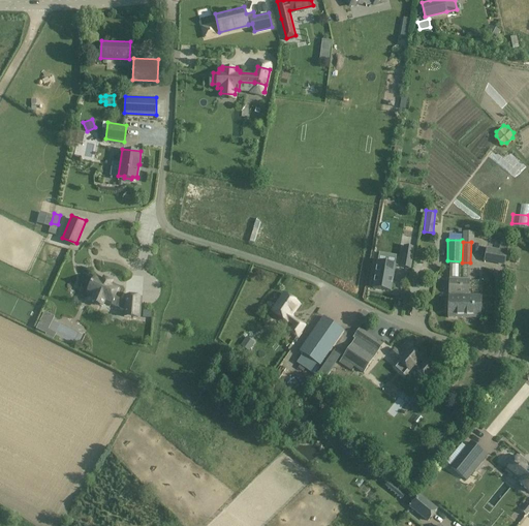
[(414,246),(405,244),(402,265),(411,267),(414,246)]
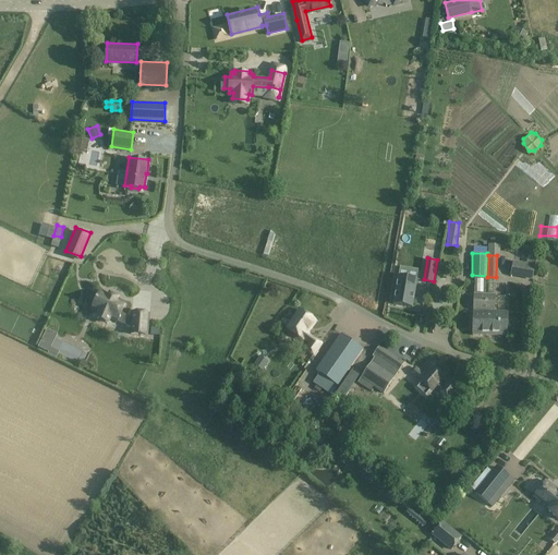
[(535,262),(513,258),(510,273),(533,277),(535,262)]
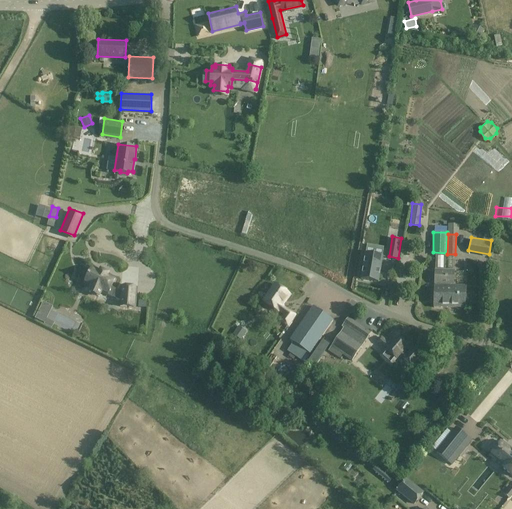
[(383,254),(374,253),(366,251),(362,277),(379,280),(383,254)]
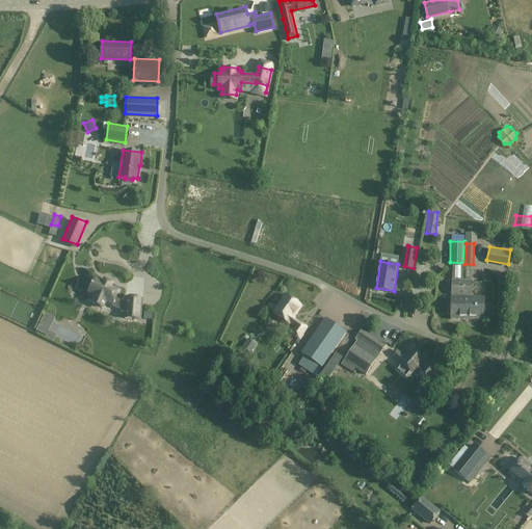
[(105,301),(111,305),(112,303),(126,311),(125,316),(140,317),(142,296),(127,295),(126,301),(115,296),(120,288),(111,284),(112,282),(105,279),(104,281),(96,276),(88,293),(95,296),(92,301),(103,306),(105,301)]
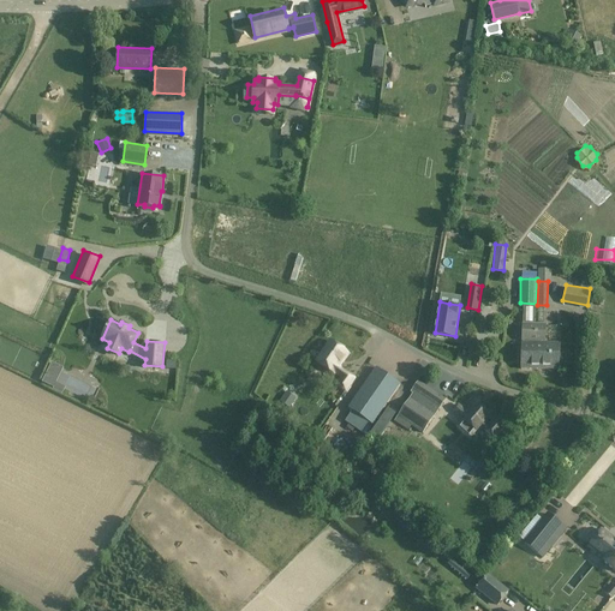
[(536,366),(537,323),(523,322),(521,366),(536,366)]
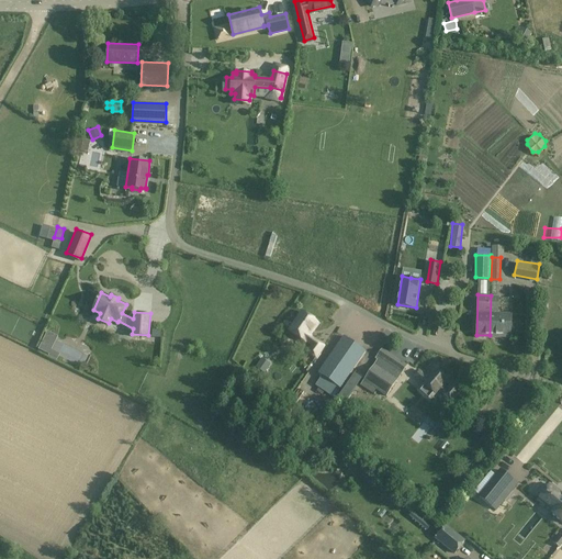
[(498,295),(491,295),(490,335),(510,336),(512,313),(498,313),(498,295)]
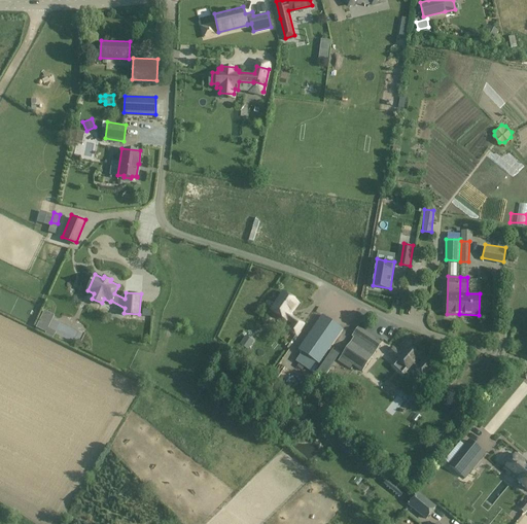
[(299,300),(284,289),(272,308),(293,322),(289,327),(296,333),(305,322),(290,312),(299,300)]
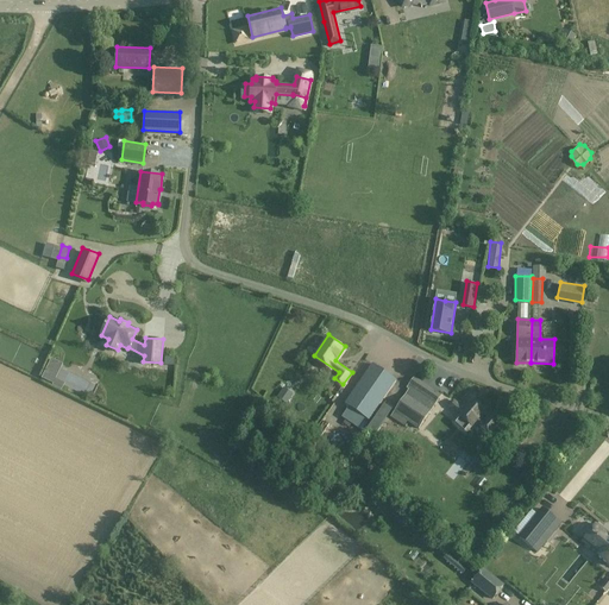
[(349,404),(341,414),(358,424),(365,415),(369,417),(397,378),(374,361),(345,402),(349,404)]
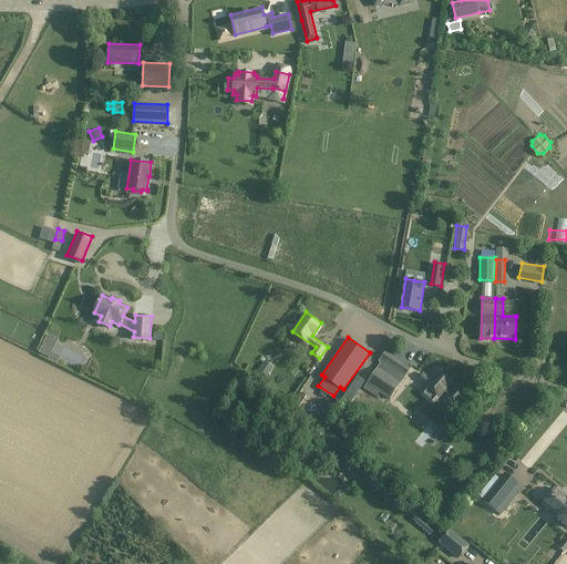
[(41,346),(39,350),(50,356),(52,350),(41,346)]
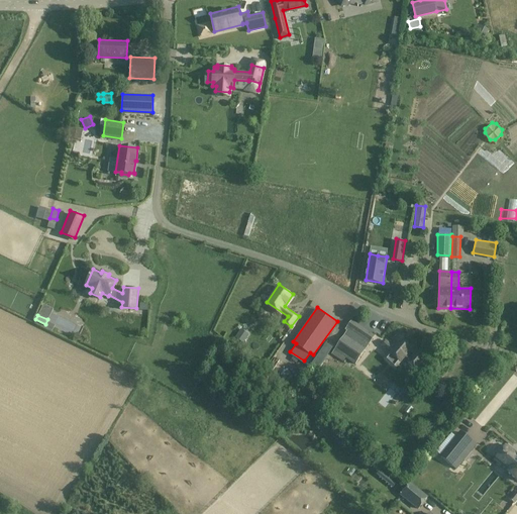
[(375,333),(352,318),(345,327),(347,328),(335,347),(332,351),(343,358),(346,354),(356,362),(375,333)]
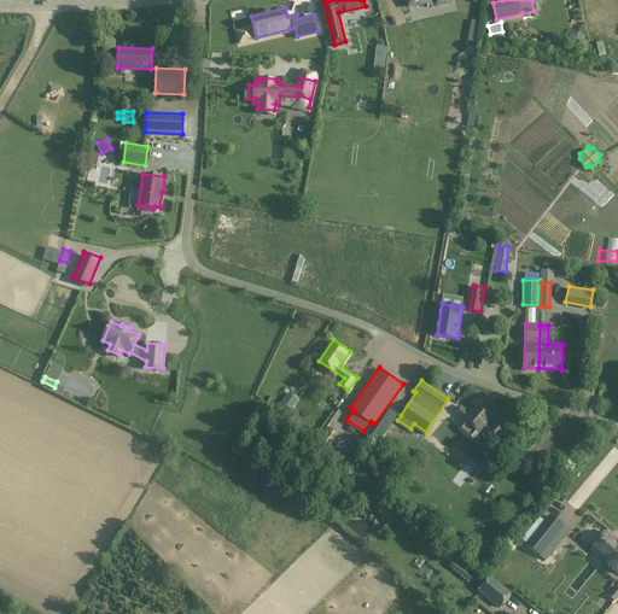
[(287,391),(281,401),(290,407),(297,397),(287,391)]
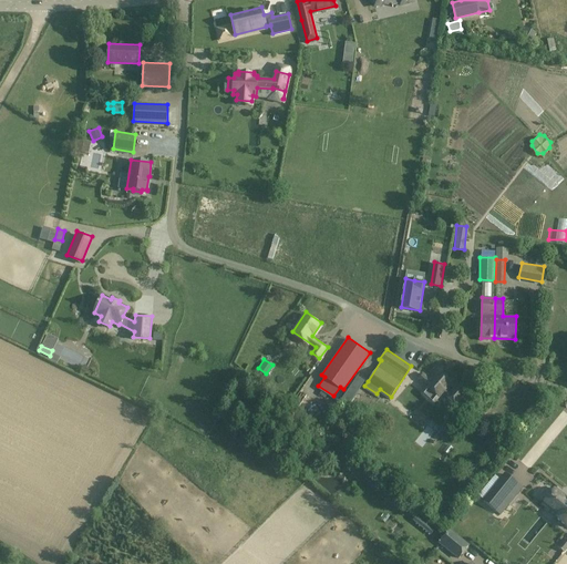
[(358,371),(351,387),(358,389),(364,373),(358,371)]
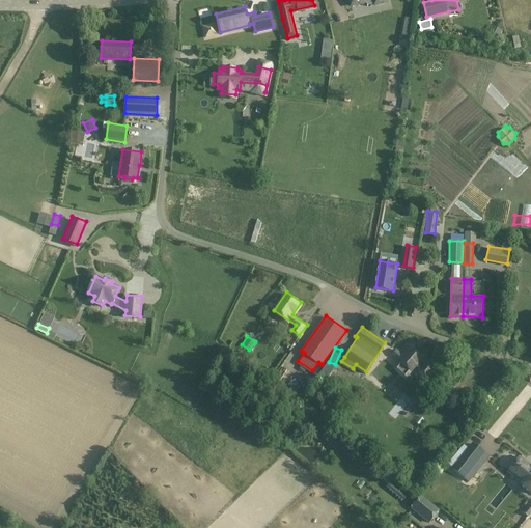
[(395,348),(391,353),(400,361),(410,369),(415,364),(420,368),(418,370),(426,378),(437,366),(428,359),(426,361),(421,357),(423,355),(417,349),(415,351),(411,348),(404,356),(395,348)]
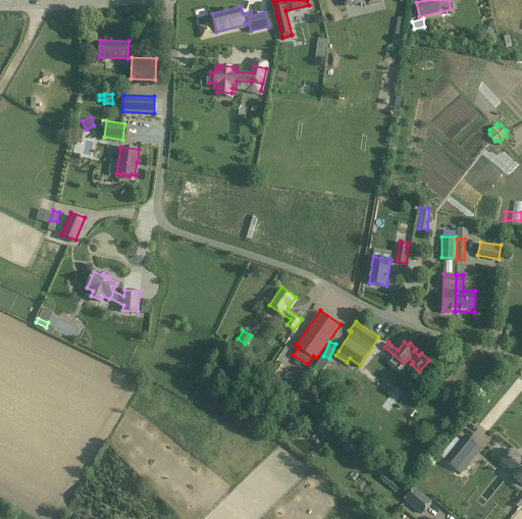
[(470,449),(475,454),(480,447),(465,434),(446,459),(461,471),(469,461),(463,457),(470,449)]
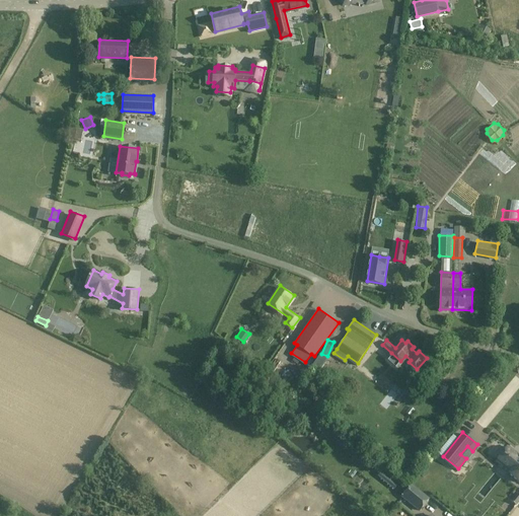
[(511,471),(510,472),(518,480),(518,453),(508,445),(497,459),(511,471)]
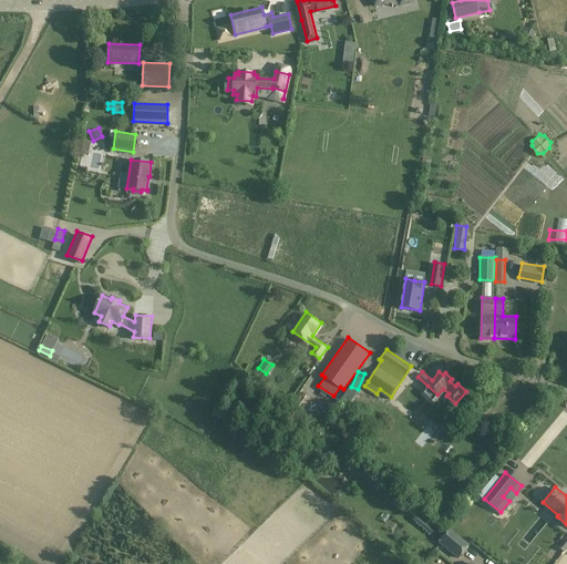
[(441,501),(437,504),(445,511),(449,506),(441,501)]
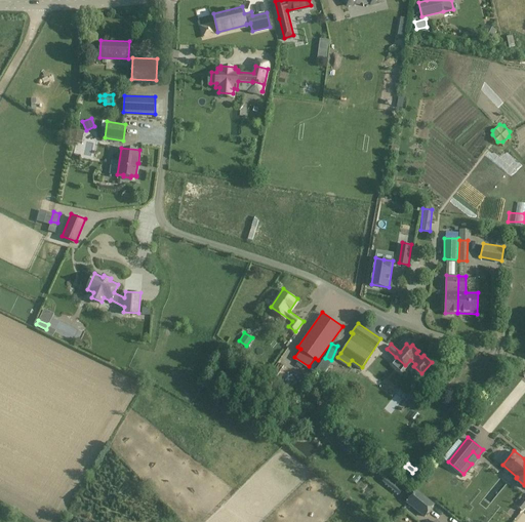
[(386,475),(382,478),(400,493),(403,489),(386,475)]
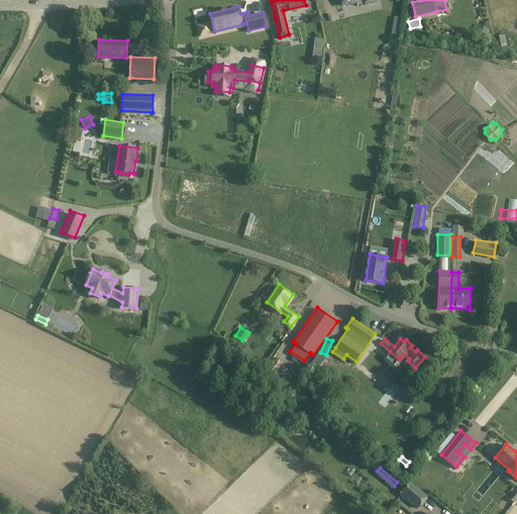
[(427,496),(410,482),(401,493),(418,507),(427,496)]
